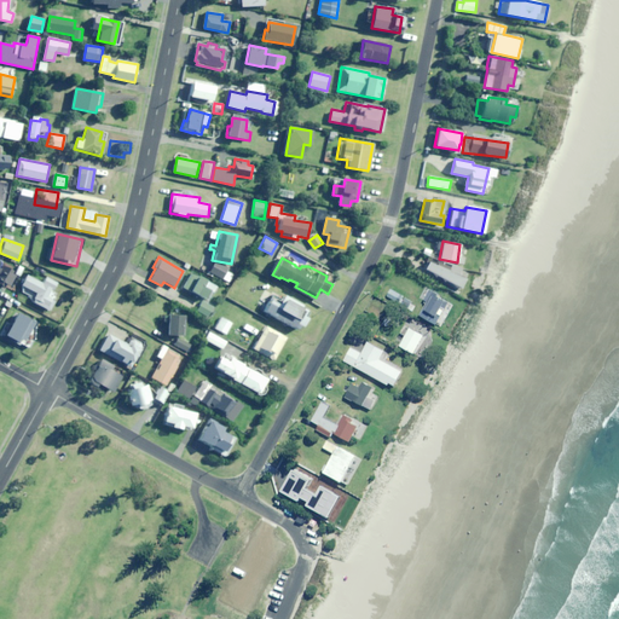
[(213,260),(207,272),(221,279),(227,282),(231,275),(225,271),(227,267),(213,260)]
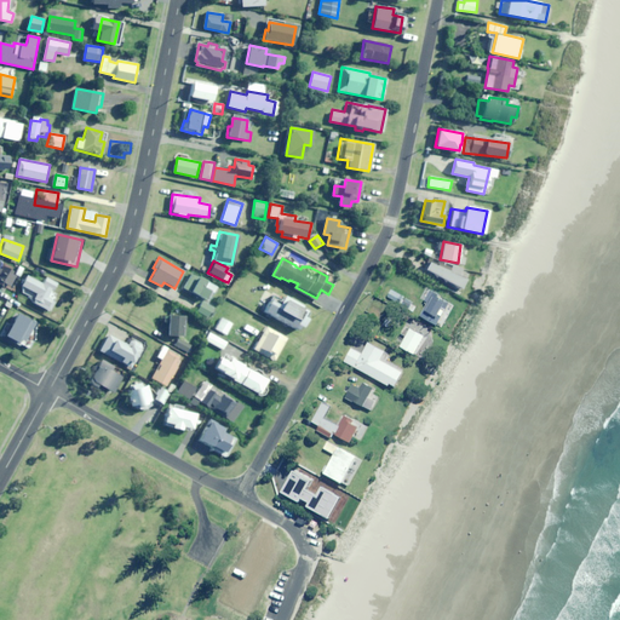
[(429,263),(426,262),(424,270),(458,288),(463,279),(461,277),(464,273),(430,260),(429,263)]
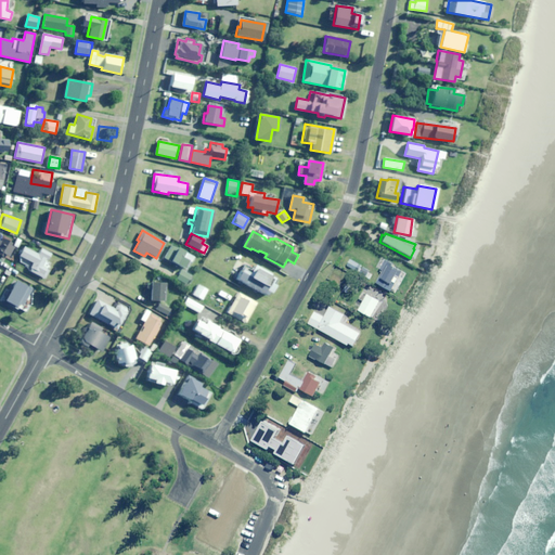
[(0,253),(7,256),(11,246),(4,243),(7,241),(1,237),(0,240),(0,253)]
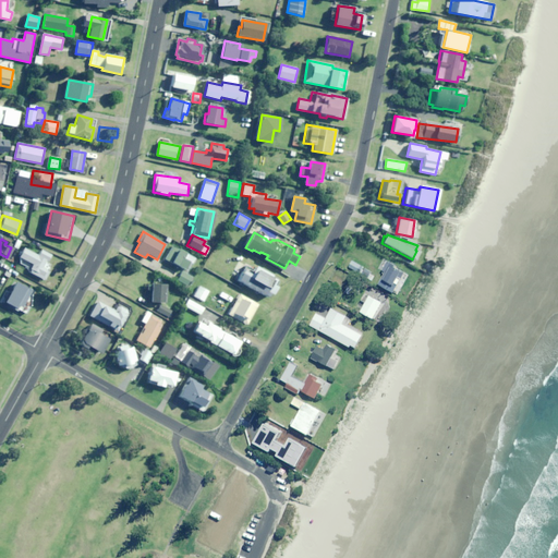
[(185,253),(171,245),(164,258),(183,269),(187,262),(182,258),(185,253)]
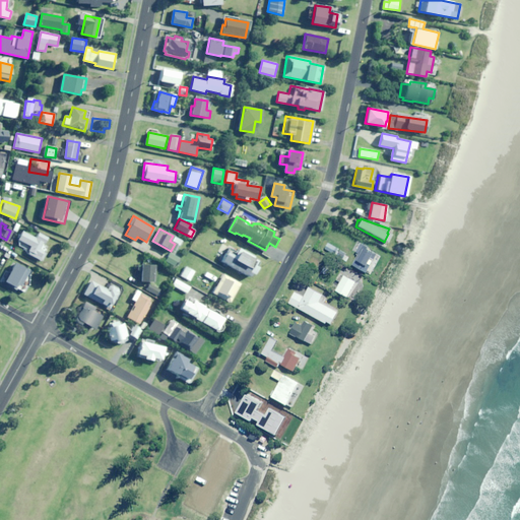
[(35,238),(21,231),(17,240),(29,246),(27,250),(26,254),(41,261),(48,247),(44,244),(47,238),(38,233),(35,238)]
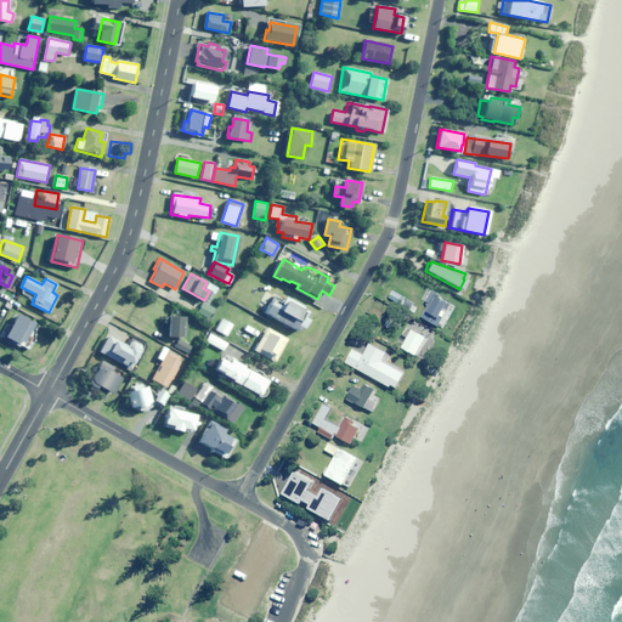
[(402,306),(406,298),(394,292),(390,299),(402,306)]
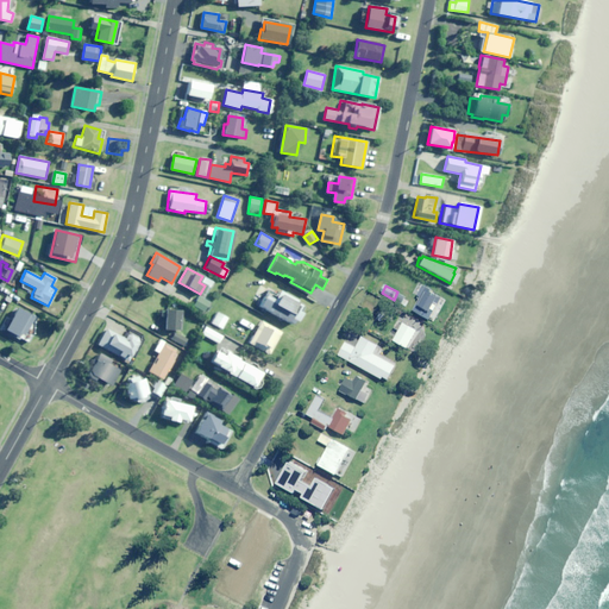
[(441,297),(425,288),(413,311),(431,320),(441,297)]
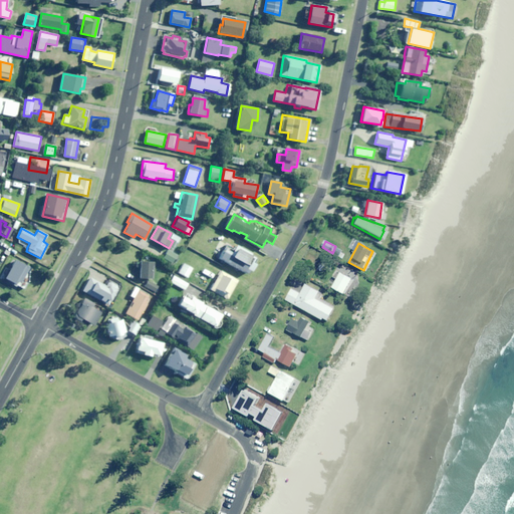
[(223,249),(218,259),(245,274),(247,270),(249,271),(253,264),(250,262),(253,258),(248,255),(249,253),(234,245),(229,252),(223,249)]
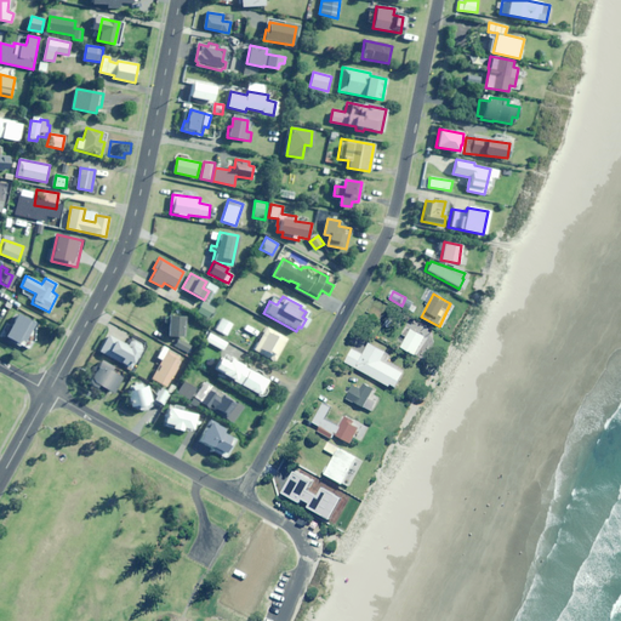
[(212,308),(201,301),(195,312),(208,318),(212,308)]
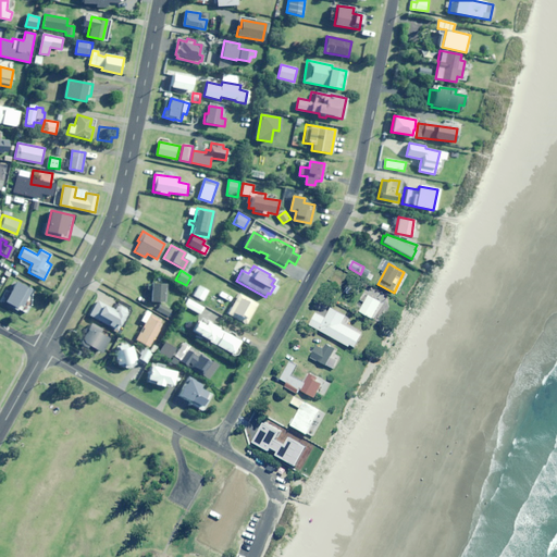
[(14,281),(2,301),(14,308),(15,305),(20,307),(29,289),(14,281)]
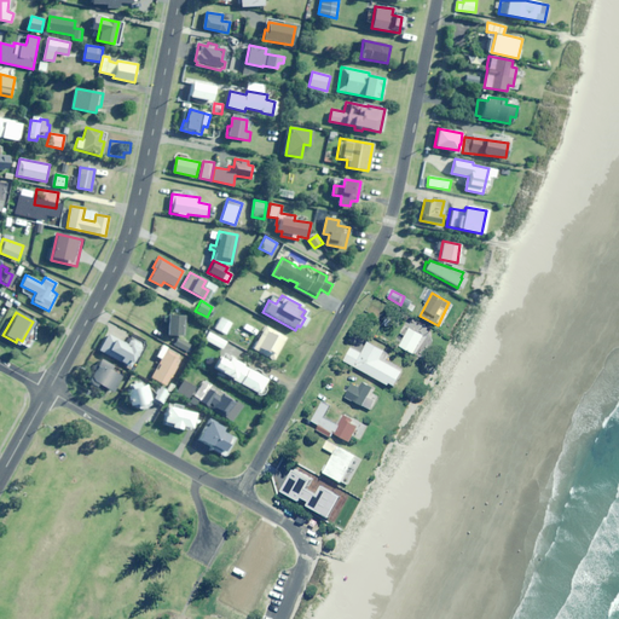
[(183,316),(167,314),(166,335),(181,335),(183,316)]
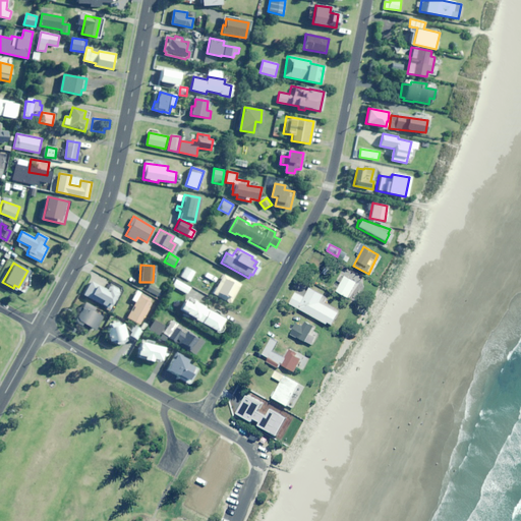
[(194,272),(184,267),(179,277),(189,281),(194,272)]
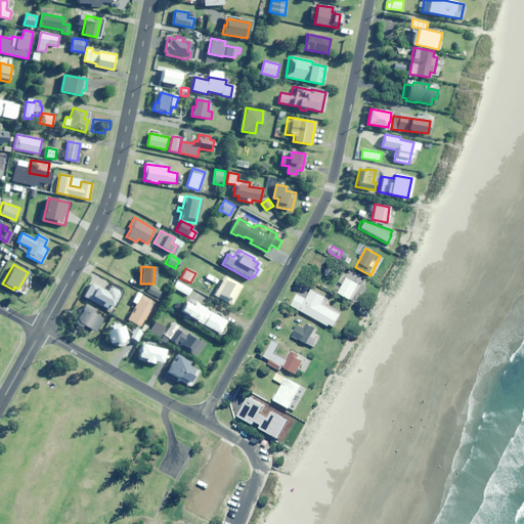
[(242,286),(223,276),(213,295),(231,305),(242,286)]
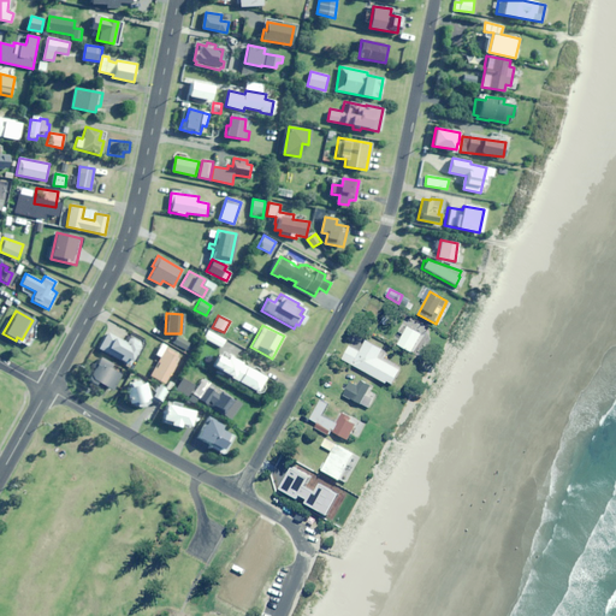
[(422,333),(409,326),(400,344),(413,351),(422,333)]
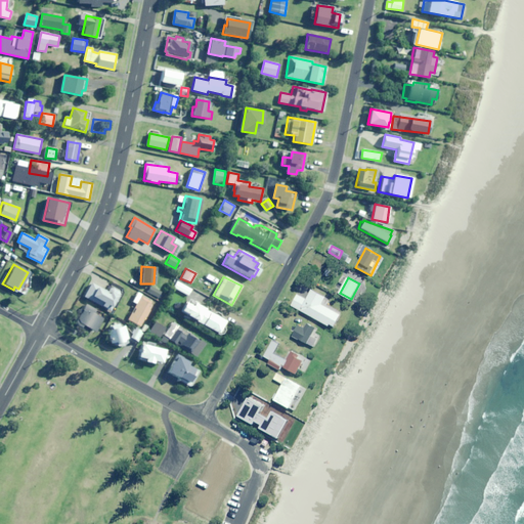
[(191,289),(176,281),(173,288),(180,292),(178,296),(185,300),(191,289)]
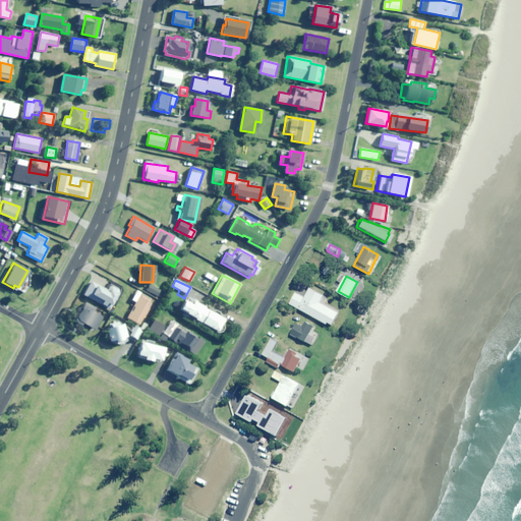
[(106,290),(90,281),(82,295),(109,309),(118,292),(117,289),(111,286),(108,287),(106,290)]
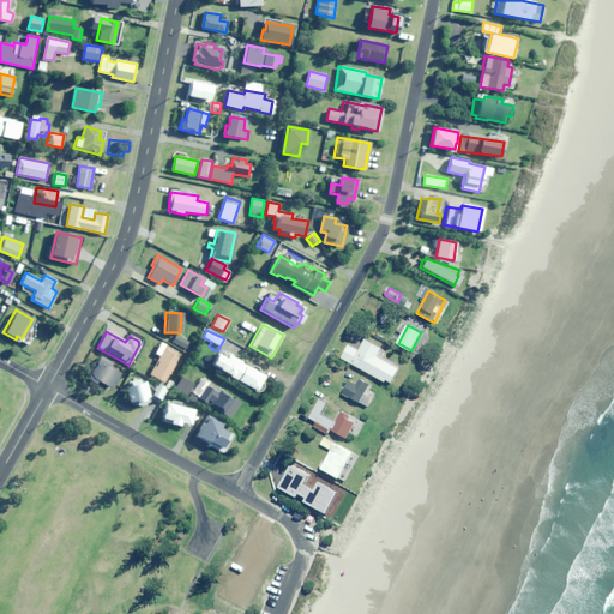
[(188,342),(175,335),(172,342),(185,349),(188,342)]
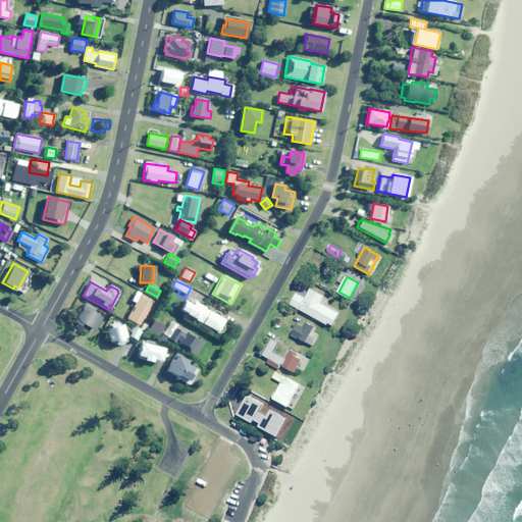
[(312,289),(300,310),(327,325),(335,310),(321,302),(324,296),(312,289)]
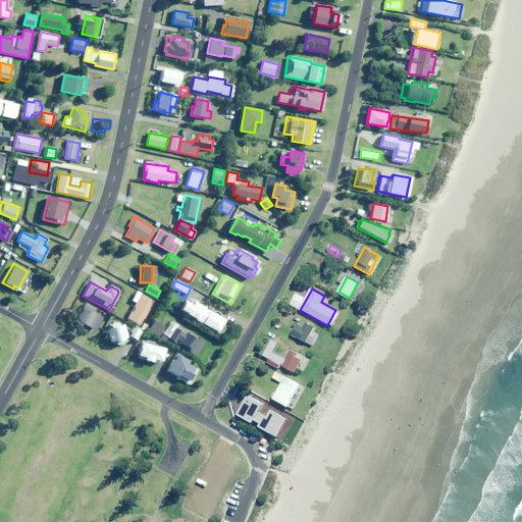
[(150,300),(140,294),(126,318),(139,325),(149,309),(148,308),(150,303),(149,303),(150,300)]
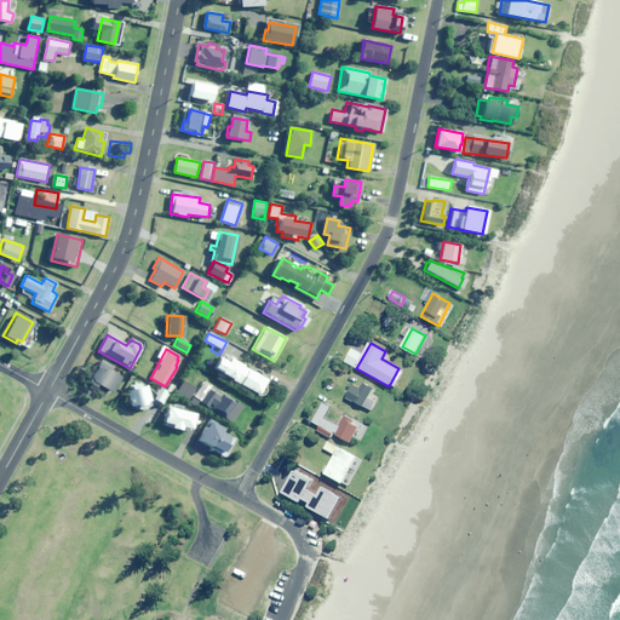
[(267,380),(228,357),(220,373),(258,395),(267,380)]
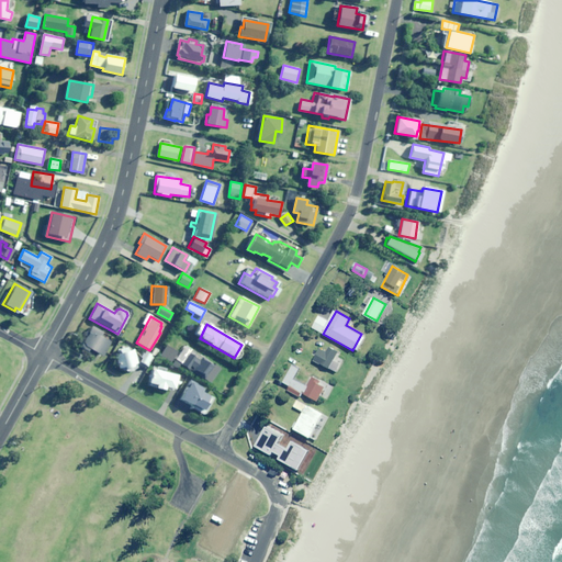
[(101,332),(90,326),(79,345),(80,348),(94,357),(96,353),(100,356),(104,350),(104,349),(109,341),(99,336),(101,332)]
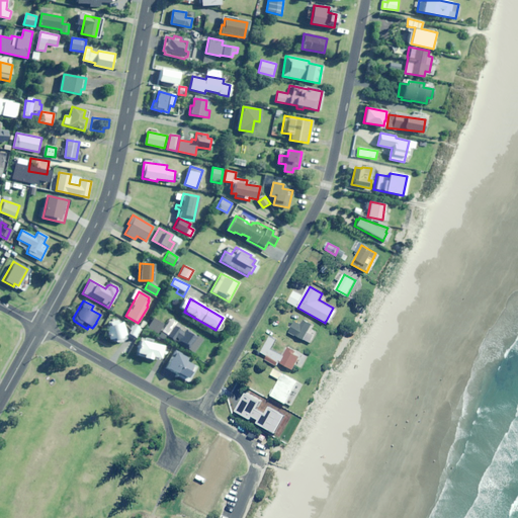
[(158,334),(163,324),(153,319),(148,329),(158,334)]
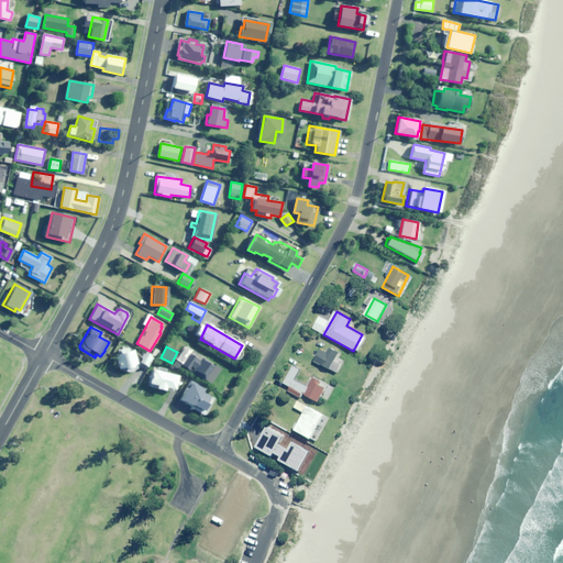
[(320,349),(315,361),(330,370),(340,352),(330,346),(327,352),(320,349)]
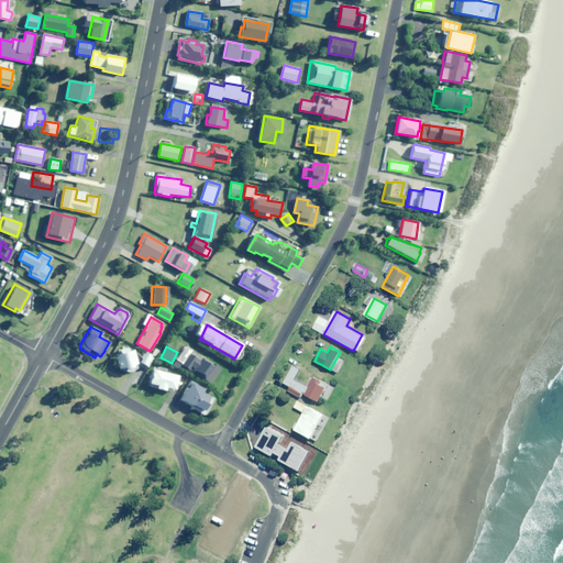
[(135,363),(132,350),(127,351),(125,348),(117,350),(118,353),(113,355),(117,368),(122,367),(122,368),(131,366),(131,365),(135,363)]
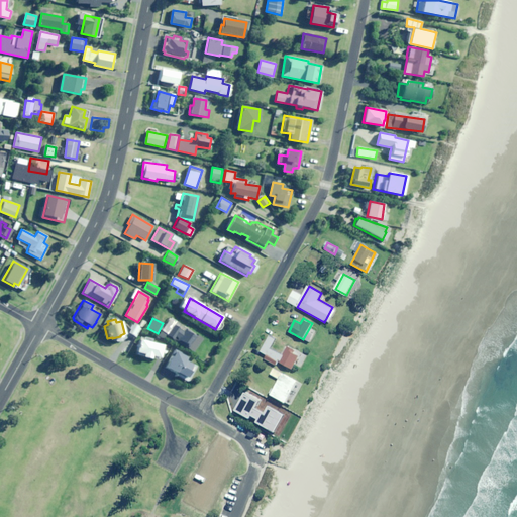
[(140,327),(132,323),(126,332),(134,337),(140,327)]
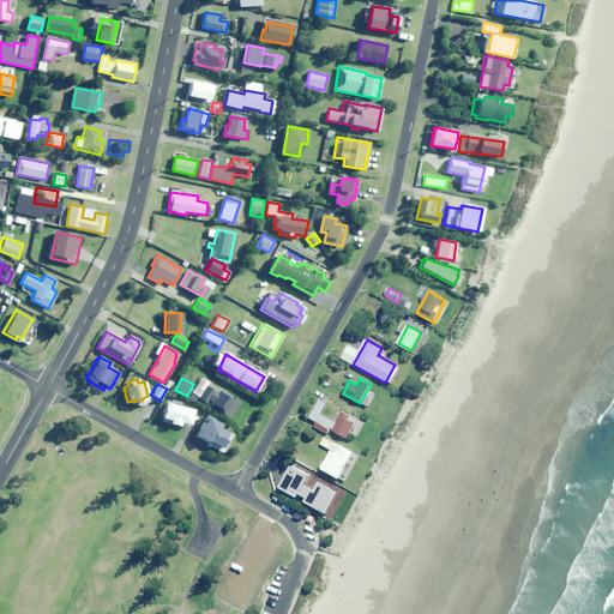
[(217,393),(205,385),(197,397),(205,404),(208,399),(211,402),(209,404),(222,415),(223,414),(228,419),(240,403),(220,389),(217,393)]
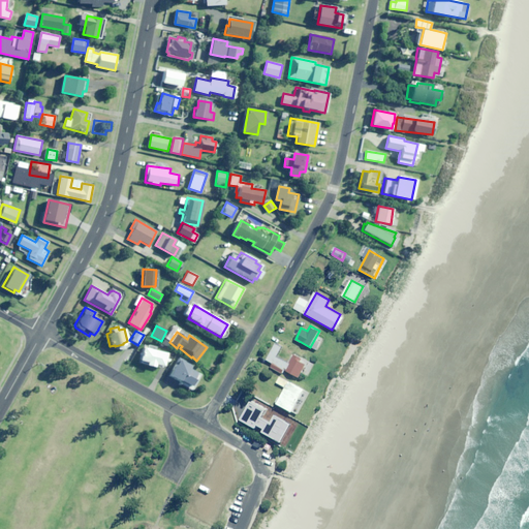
[(148,353),(143,363),(153,369),(163,349),(159,347),(157,351),(152,349),(156,343),(147,338),(141,349),(148,353)]
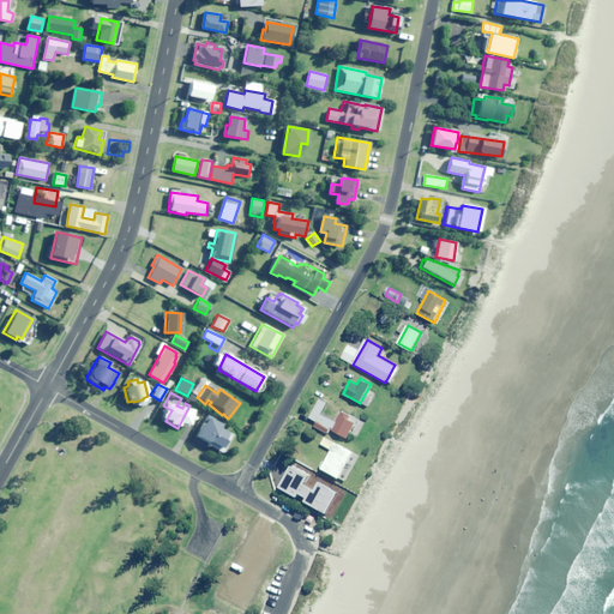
[(317,421),(314,426),(327,433),(330,429),(347,439),(355,422),(349,419),(351,416),(342,410),(336,421),(321,414),(327,402),(320,398),(309,417),(317,421)]
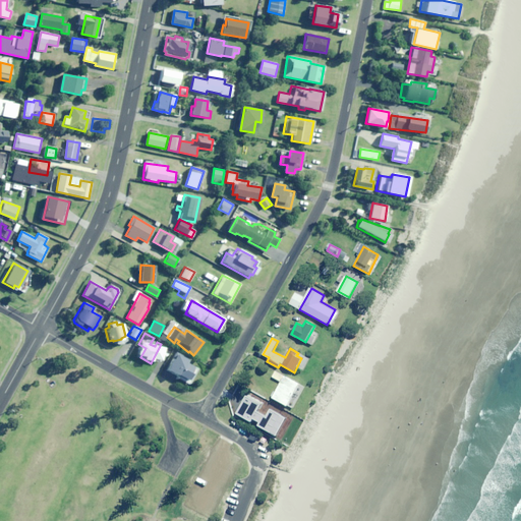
[(174,355),(166,370),(187,381),(190,373),(189,372),(192,366),(185,363),(187,361),(174,355)]
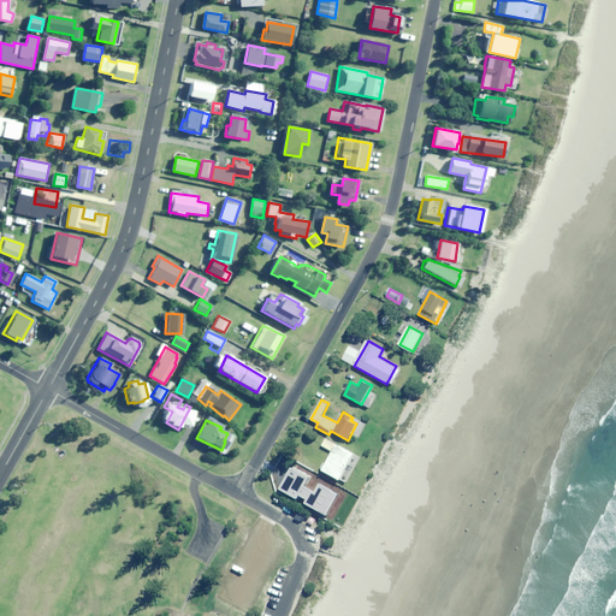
[(337,444),(323,469),(342,480),(355,455),(337,444)]
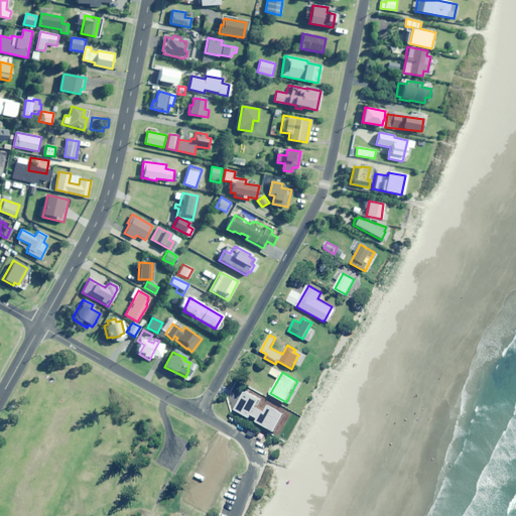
[(275,431),(285,410),(261,396),(253,397),(253,407),(266,407),(264,411),(261,409),(252,411),(252,418),(275,431)]
